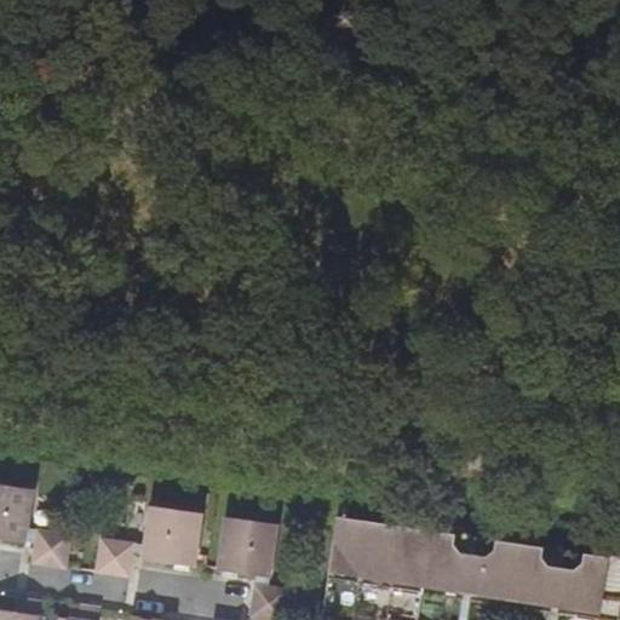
[(0,535),(27,539),(34,491),(0,484),(0,535)]
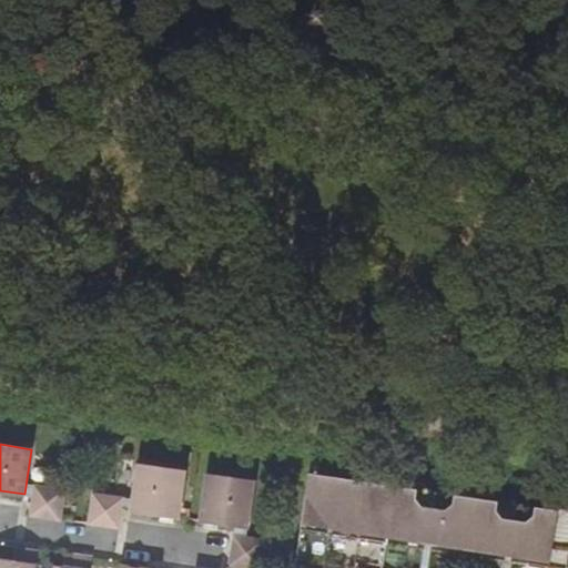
[(129,509),(180,517),(186,472),(135,464),(129,509)]
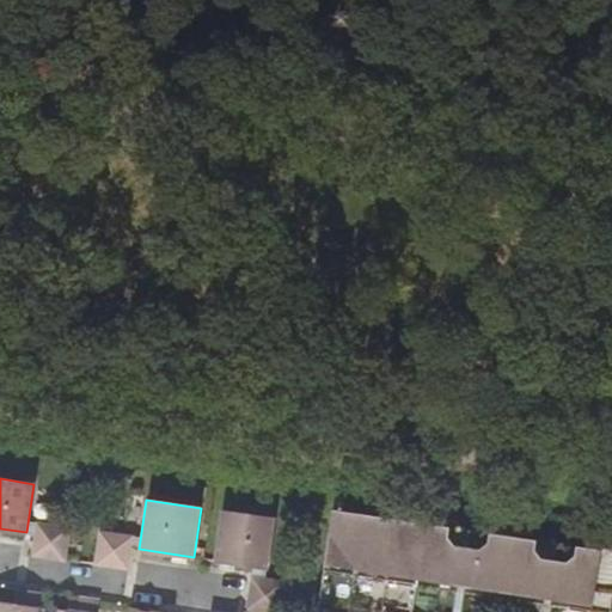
[(334,508),(318,611),(334,611),(349,510),(334,508)]
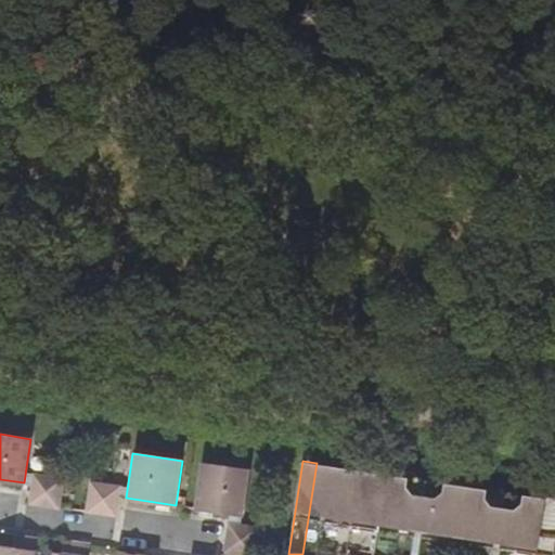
[(194,507),(232,513),(243,515),(249,470),(201,463),(194,507)]
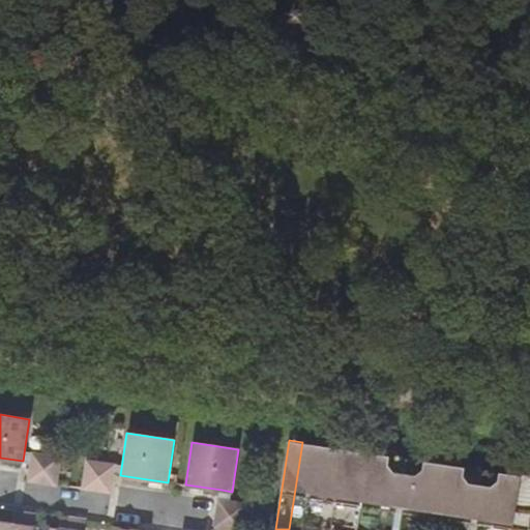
[(302,442),(289,529),(359,529),(363,501),(511,525),(510,529),(529,529),(529,477),(520,476),(302,442)]
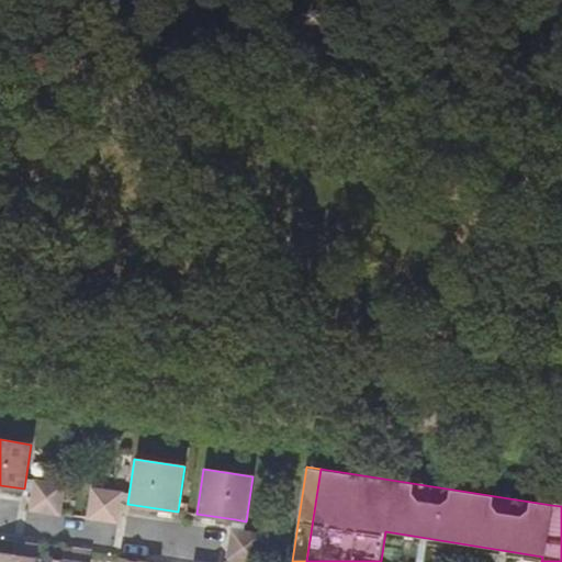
[(33,508),(60,512),(65,483),(37,479),(35,491),(33,508)]
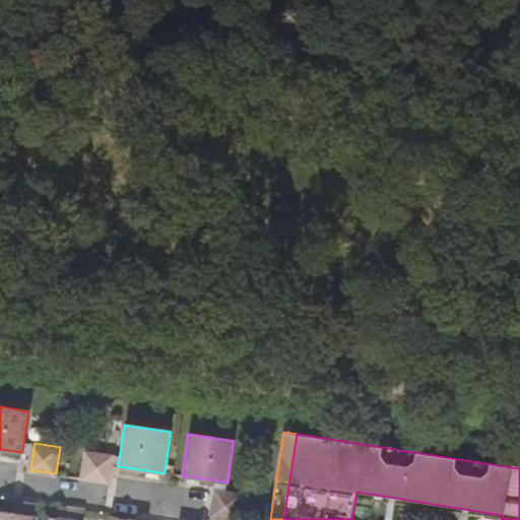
[(111,481),(114,465),(115,455),(84,451),(80,477),(111,481)]
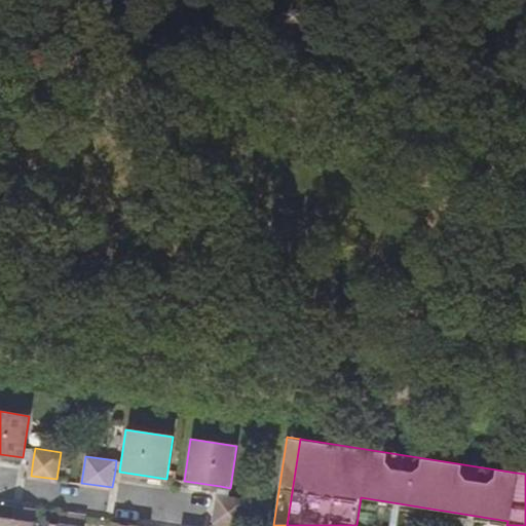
[(219,496),(215,523),(231,525),(241,525),(243,523),(247,499),(219,496)]
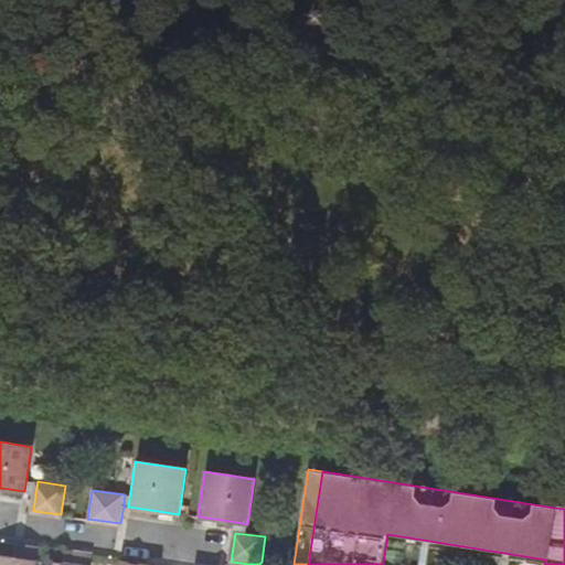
[(35,564),(39,545),(17,542),(14,556),(0,554),(0,564),(35,564)]
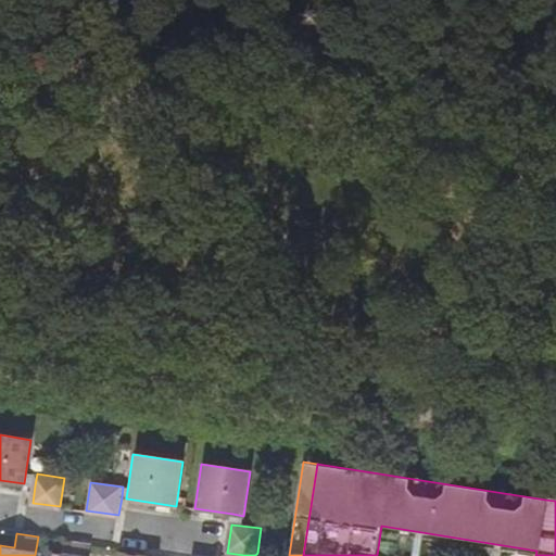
[(90,555),(92,545),(72,542),(70,555),(48,552),(47,555),(90,555)]
